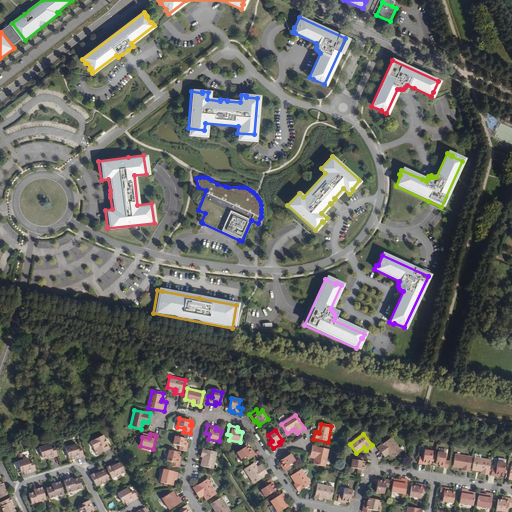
[(105,440),(103,436),(90,442),(97,455),(110,449),(107,443),(105,444),(104,440),(105,440)]
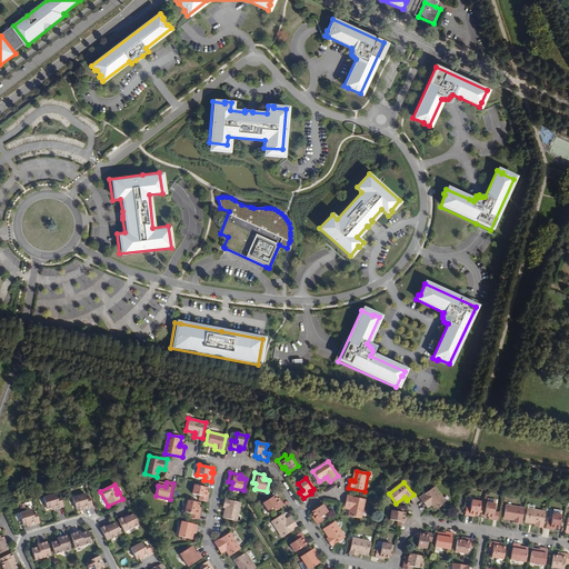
[(208,488),(195,486),(192,495),(200,496),(199,500),(207,502),(208,493),(207,492),(208,488)]
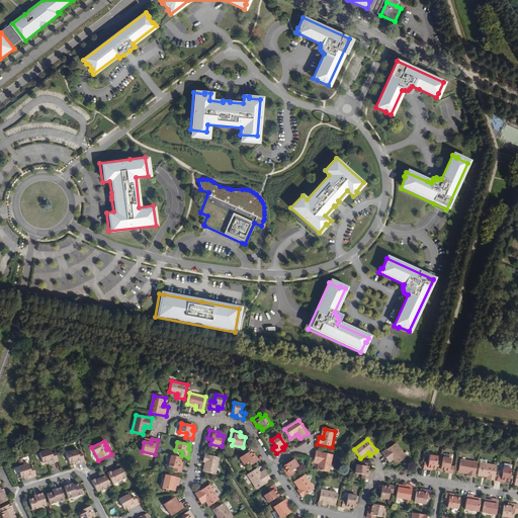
[(406,457),(395,444),(381,454),(387,460),(392,457),(394,459),(397,464),(406,457)]
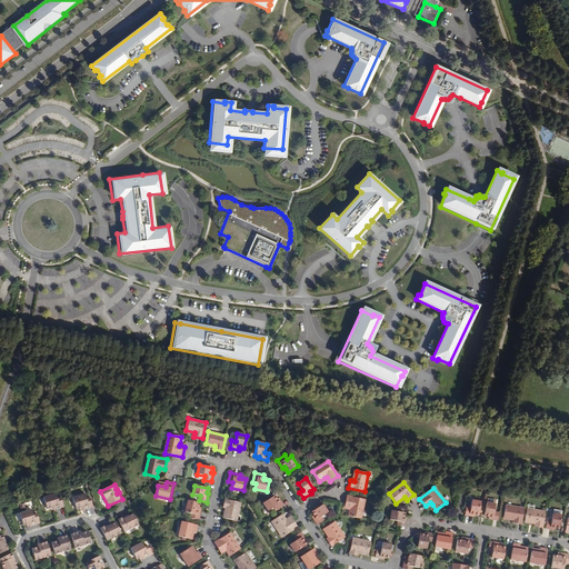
[(58,499),(56,493),(43,498),(47,509),(50,508),(52,507),(53,510),(53,511),(63,508),(61,498),(58,499)]
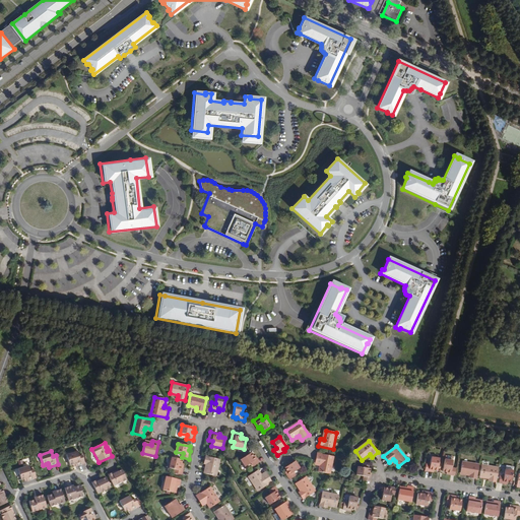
[(79,457),(77,452),(66,455),(70,466),(72,465),(75,464),(75,466),(75,467),(85,464),(82,456),(79,457)]
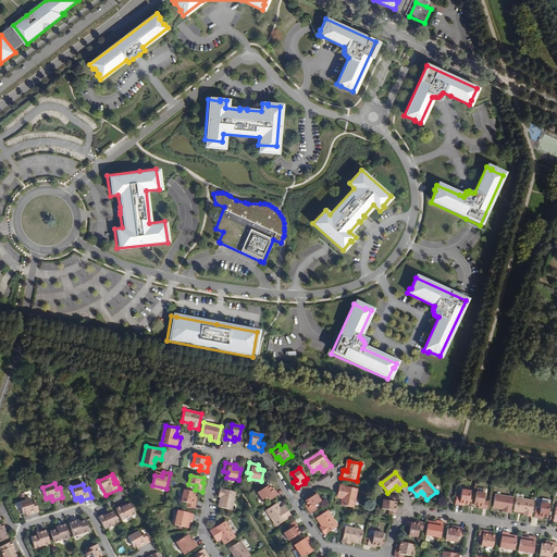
[(271,489),(269,485),(258,493),(263,500),(269,496),(272,499),(277,495),(273,487),(271,489)]
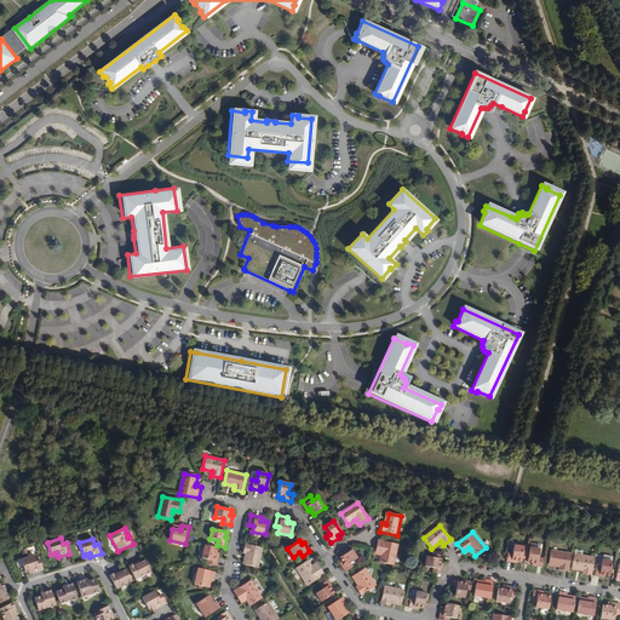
[(397,545),(378,541),(377,550),(375,552),(382,554),(382,556),(380,563),(394,566),(397,545)]
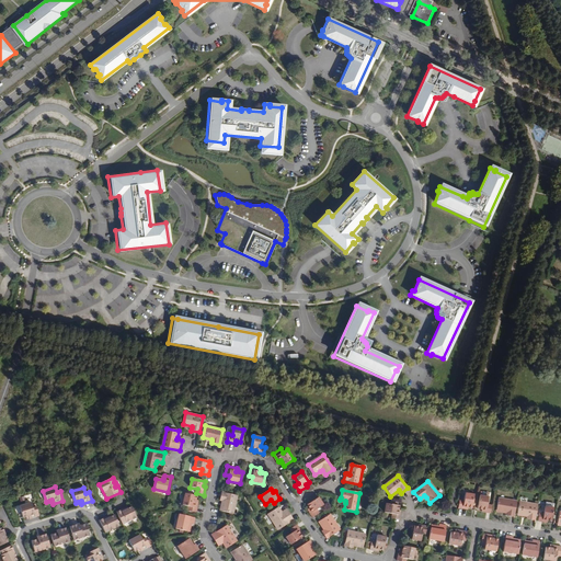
[(238,496),(222,492),(220,501),(222,501),(225,502),(222,511),(233,514),(238,496)]
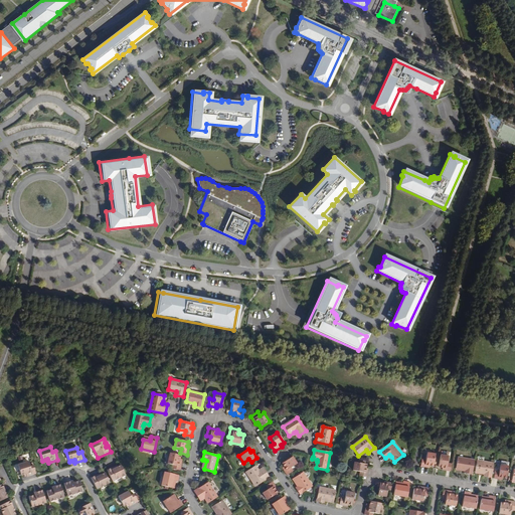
[(181,456),(170,453),(168,464),(173,465),(172,469),(180,471),(182,462),(179,462),(180,460),(181,456)]
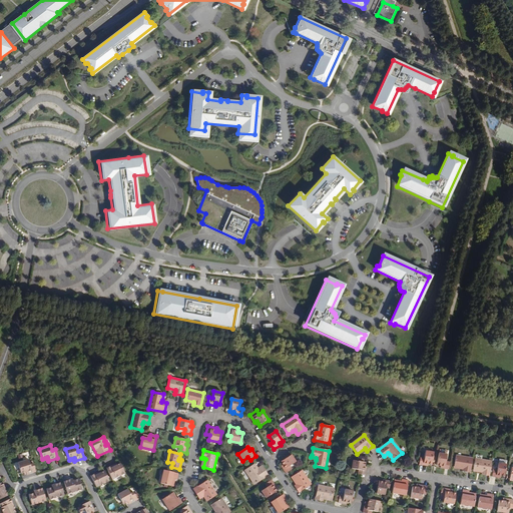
[(433,453),(425,451),(424,458),(420,458),(419,464),(427,466),(428,464),(431,465),(433,453)]
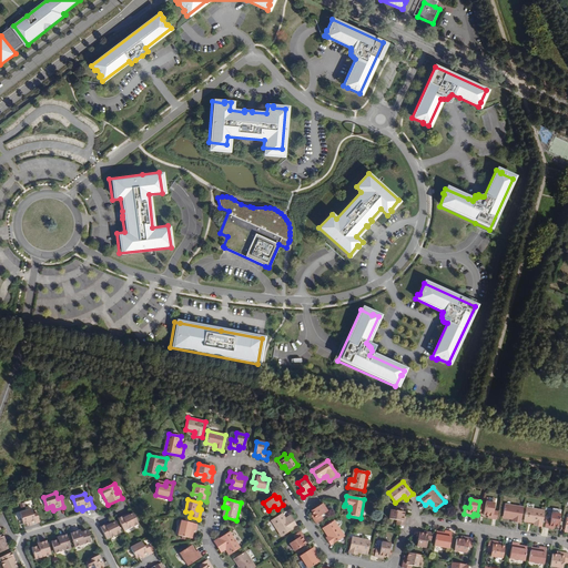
[(495,504),(486,503),(484,516),(487,516),(487,518),(496,519),(497,513),(494,511),(495,504)]
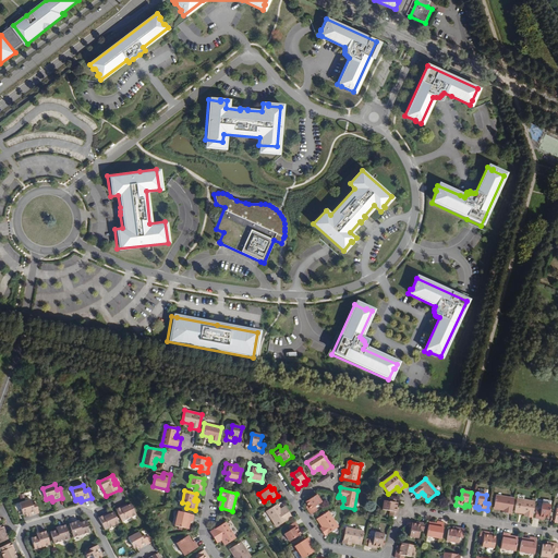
[(322,502),(316,495),(305,502),(307,506),(306,507),(311,514),(317,510),(315,507),(322,502)]
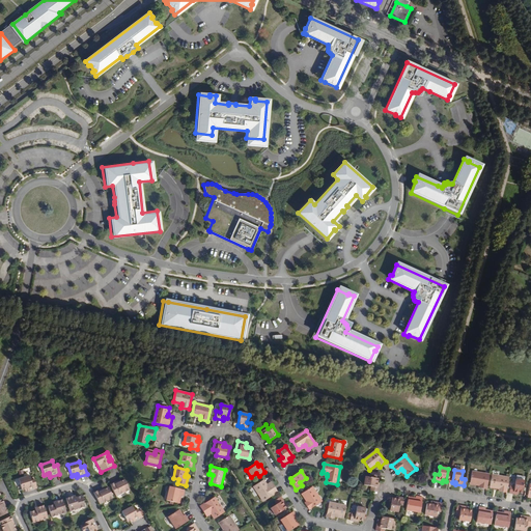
[(490,475),(472,472),(470,483),(479,484),(479,485),(479,488),(486,490),(490,475)]
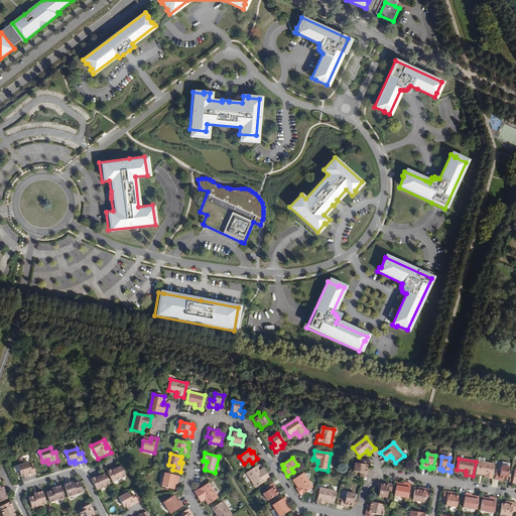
[(494,465),(478,463),(476,473),(485,474),(485,476),(485,478),(492,479),(494,465)]
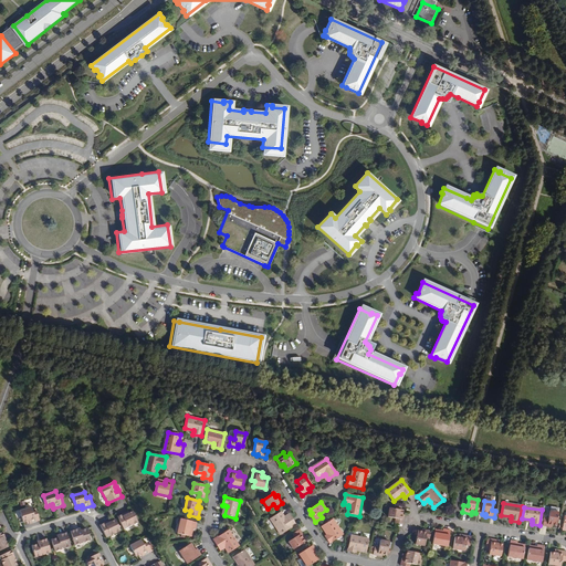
[(549,512),(548,520),(544,519),(543,526),(552,527),(552,525),(556,526),(558,513),(557,513),(558,509),(551,507),(549,512)]
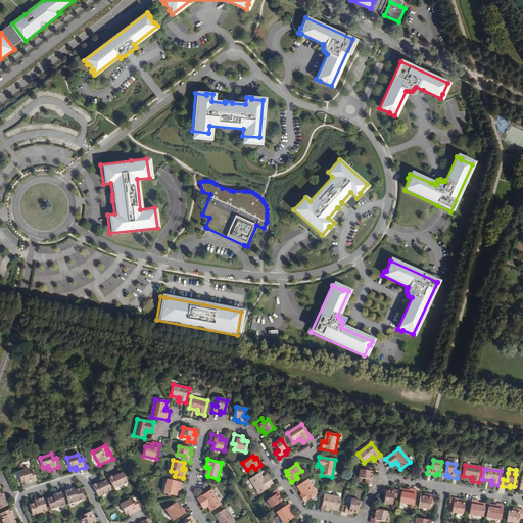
[(31,475),(29,470),(17,473),(21,484),(25,483),(27,482),(28,484),(28,485),(37,482),(34,474),(31,475)]
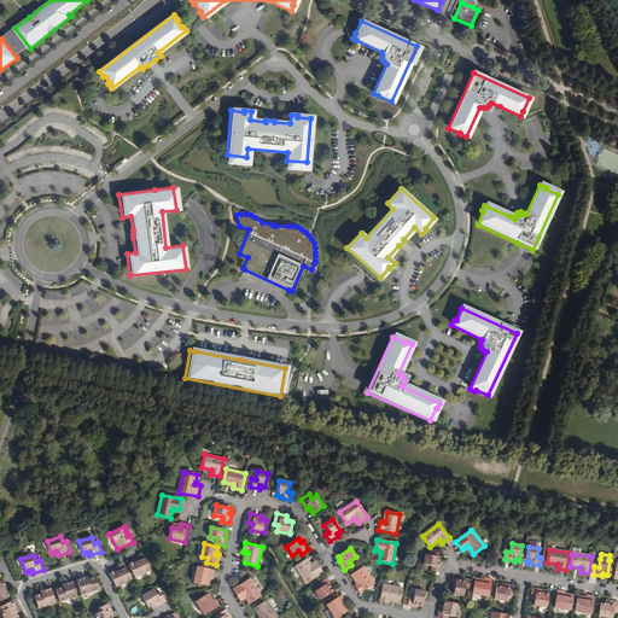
[(437,558),(424,555),(421,565),(430,566),(429,571),(437,572),(438,563),(437,561),(437,558)]
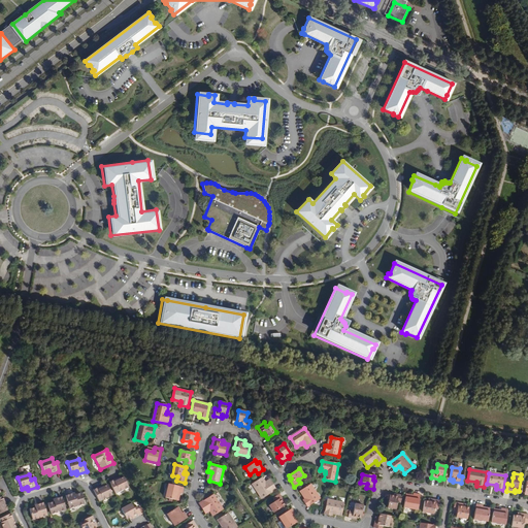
[(129,488),(124,477),(120,479),(117,481),(116,480),(109,483),(116,494),(129,488)]
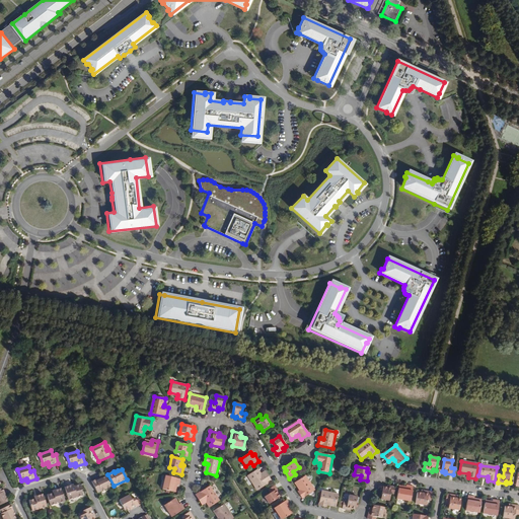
[(261,474),(257,469),(248,475),(257,491),(271,482),(267,473),(262,476),(261,474)]
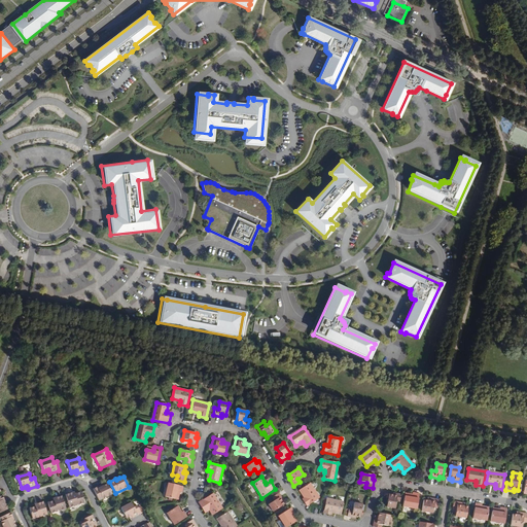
[(183,487),(168,483),(165,497),(175,499),(176,492),(179,492),(181,493),(183,487)]
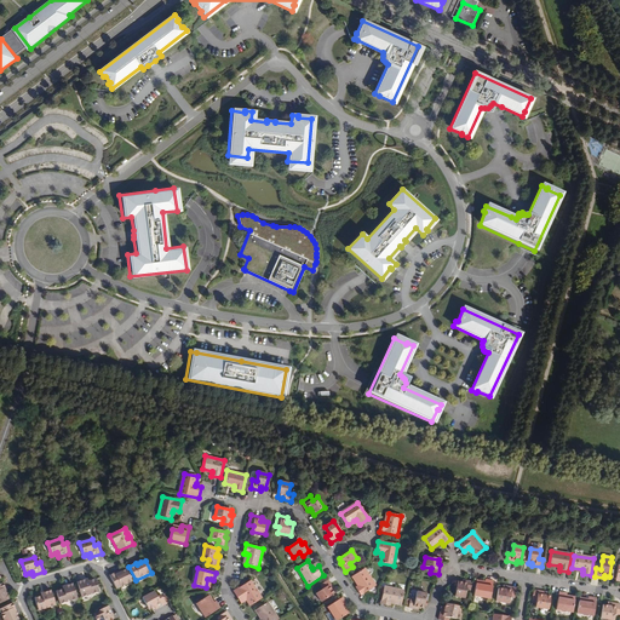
[(132,583),(126,569),(121,572),(118,574),(116,572),(109,575),(116,590),(132,583)]
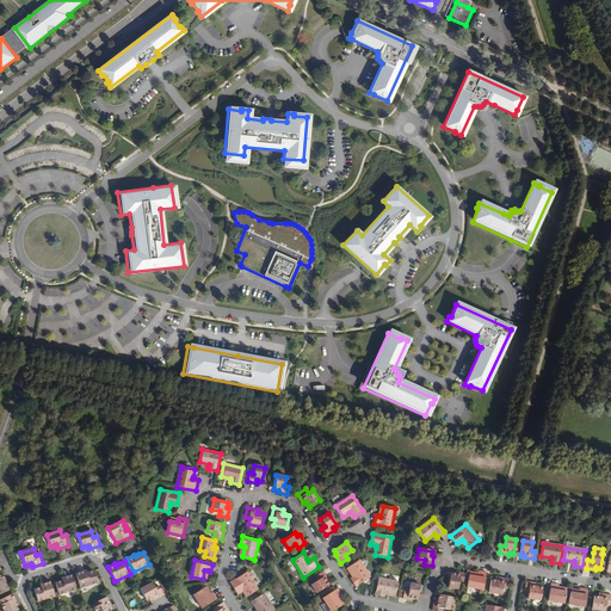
[(359,561),(349,567),(355,576),(353,578),(351,579),(356,586),(370,576),(359,561)]
